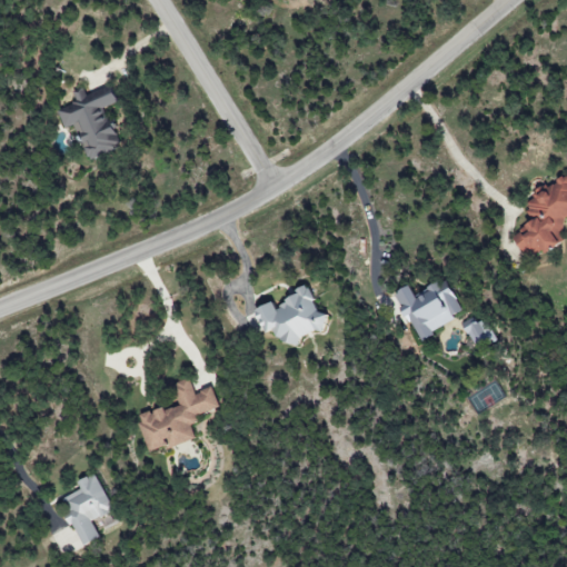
[(118,147),(103,105),(116,101),(110,85),(85,93),(82,87),(71,90),(75,101),(57,107),(62,127),(76,122),(88,156),(118,147)]
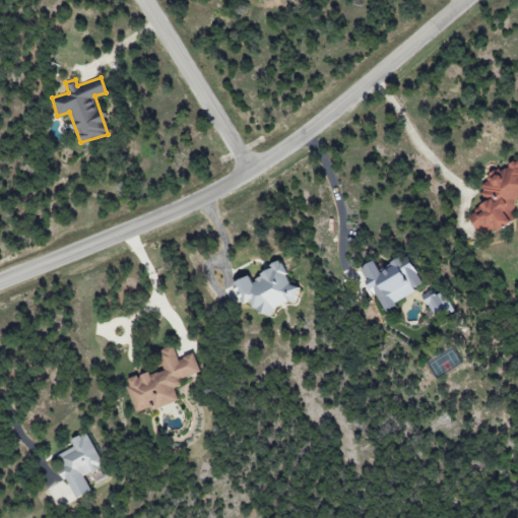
[(477,184),(488,198),(465,213),(480,236),(493,227),(495,231),(517,215),(508,203),(517,196),(517,165),(514,158),(477,184)]
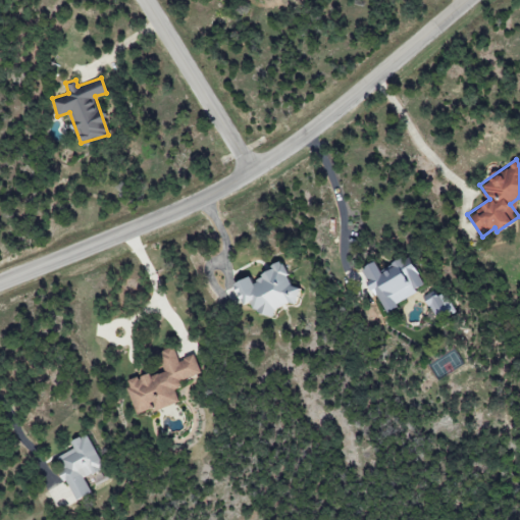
[(382,310),(424,287),(407,254),(378,269),(373,260),(359,267),(382,310)]
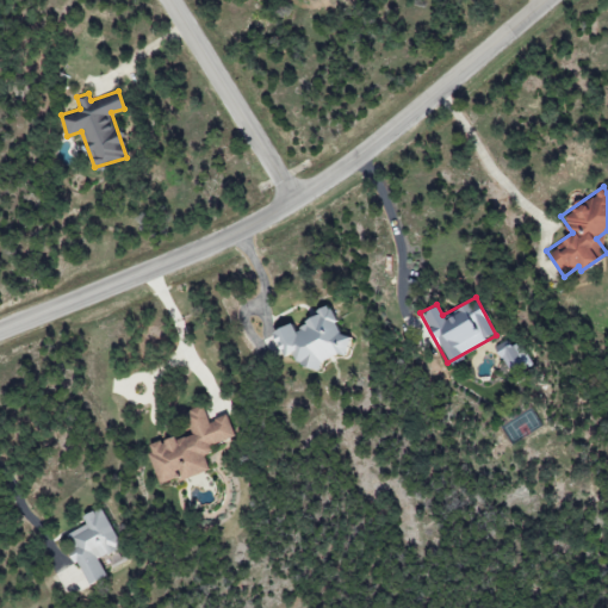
[(349,349),(343,335),(341,336),(329,308),(292,323),(291,322),(271,330),(281,355),(292,351),(301,371),(349,349)]
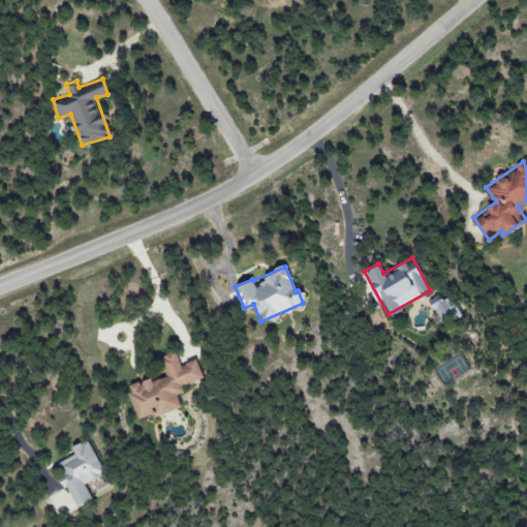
[(452,318),(459,316),(452,295),(442,299),(440,293),(429,298),(437,320),(451,316),(452,318)]
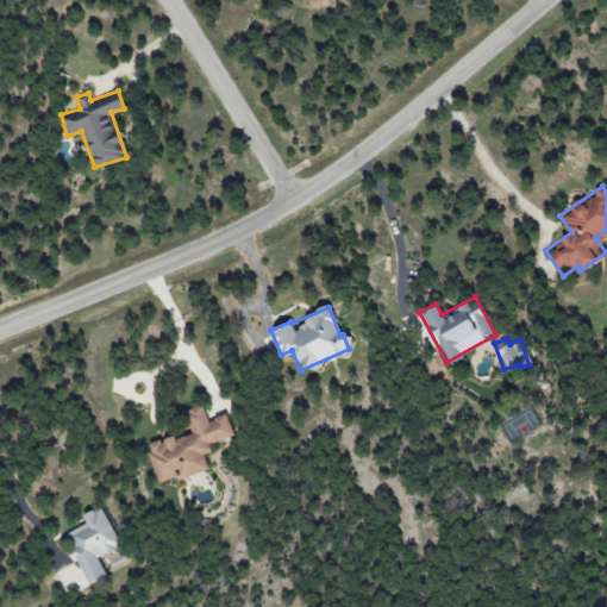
[(157,482),(208,468),(201,446),(233,437),(226,413),(206,419),(201,404),(183,410),(189,431),(145,444),(157,482)]
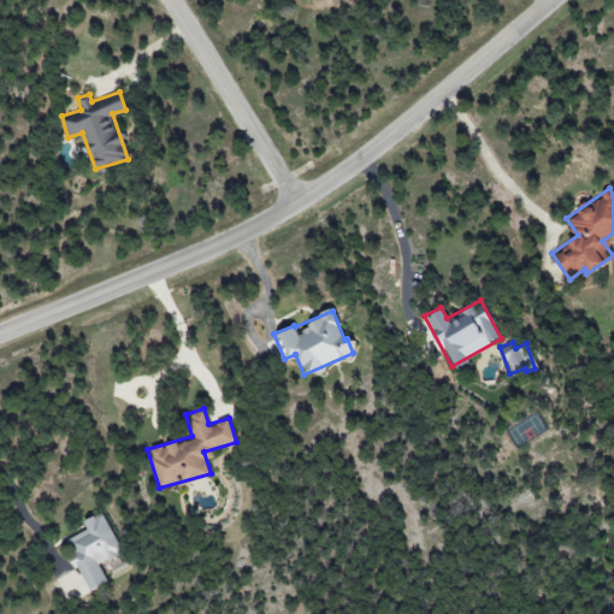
[(88,589),(106,580),(98,562),(122,550),(101,511),(82,520),(86,529),(63,539),(88,589)]
